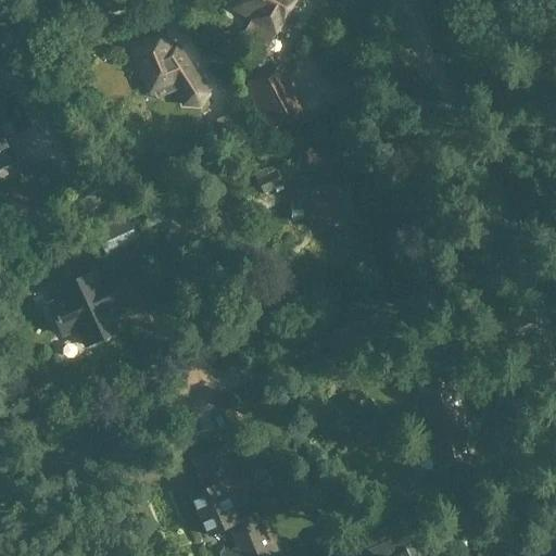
[(236,0),(232,8),(252,20),(243,35),(267,48),(293,0),(236,0)]
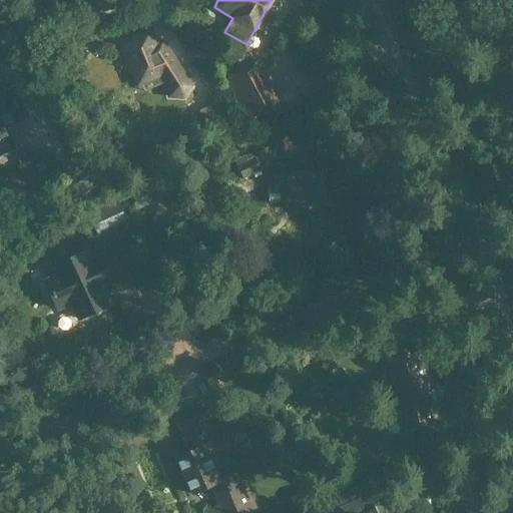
[(164,40),(154,44),(149,32),(122,44),(138,81),(160,72),(167,99),(183,100),(195,87),(164,40)]
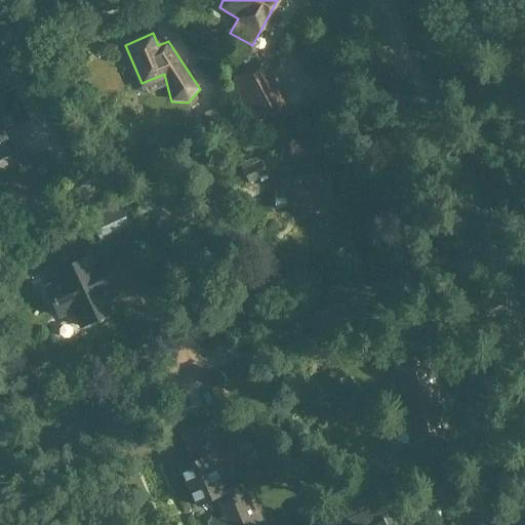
[(290,104),(267,63),(265,63),(264,61),(233,77),(234,80),(230,83),(253,124),(257,122),(259,124),(290,107),(289,105),(290,104)]
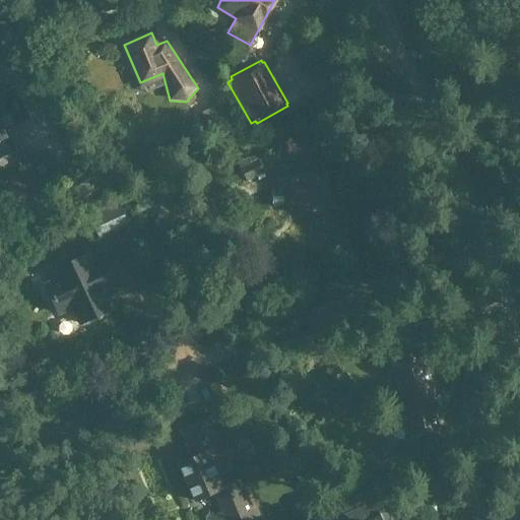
[(0,155),(13,149),(4,128),(25,118),(13,92),(0,99),(0,155)]
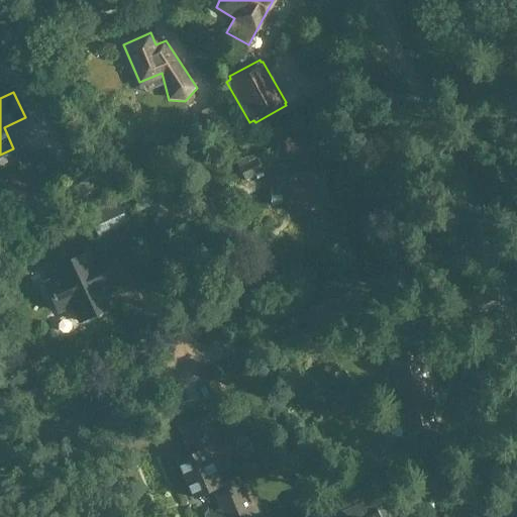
[(245,181),(263,172),(254,153),(236,163),(245,181)]
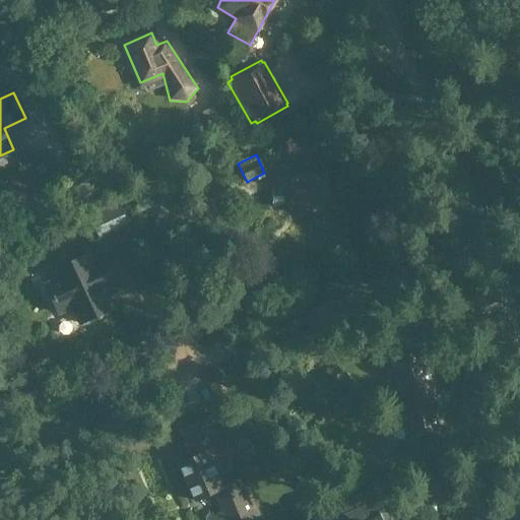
[(85,167),(96,187),(101,185),(106,195),(119,188),(103,157),(85,167)]
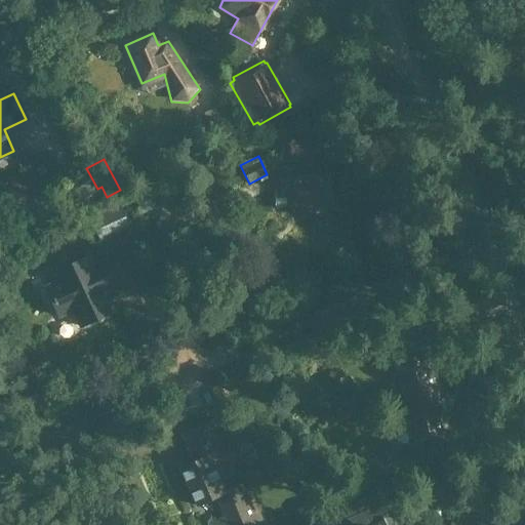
[(291,207),(331,202),(328,174),(279,180),(273,182),(276,208),(291,206),(291,207)]
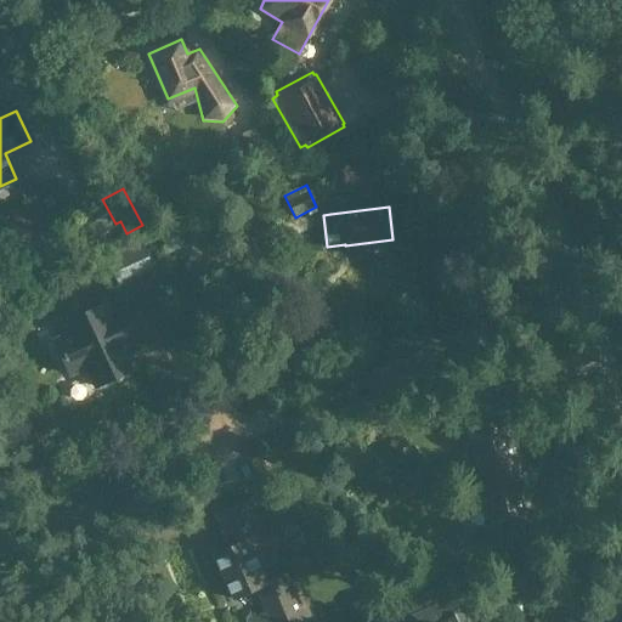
[(169,255),(187,246),(177,225),(159,233),(169,255)]
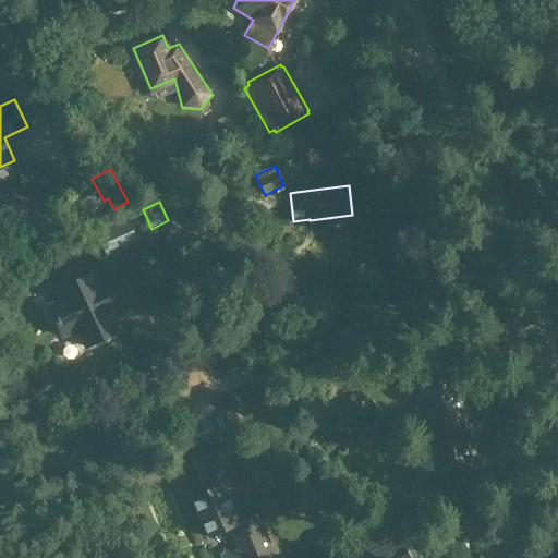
[(136,238),(128,218),(95,232),(105,253),(136,238)]
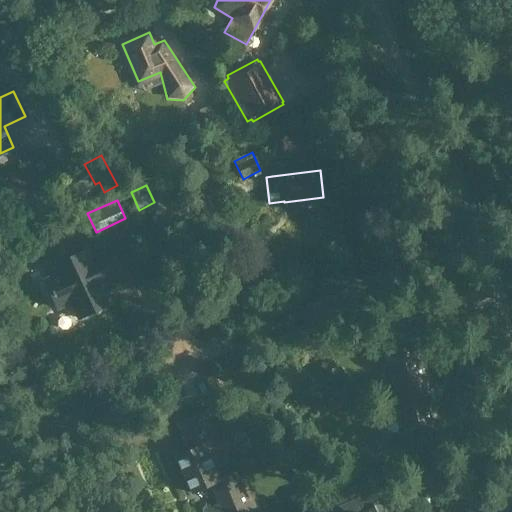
[(85,251),(54,265),(58,275),(45,281),(58,308),(71,302),(79,318),(109,304),(102,288),(115,281),(102,254),(89,260),(85,251)]
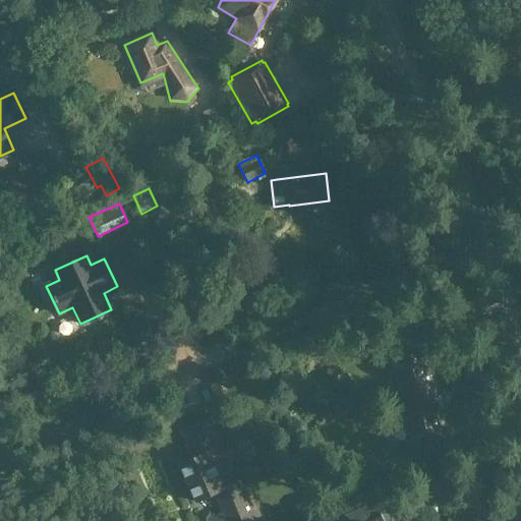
[(433,413),(440,412),(425,350),(389,358),(407,437),(438,430),(433,413)]
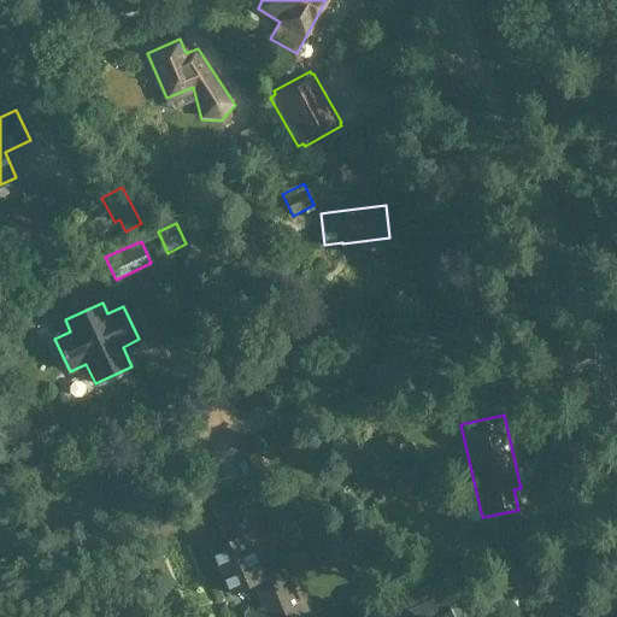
[(294,616),(309,611),(289,566),(263,579),(245,538),(271,526),(257,492),(212,511),(227,544),(212,551),(231,593),(253,585),(263,609),(246,616),(294,616)]
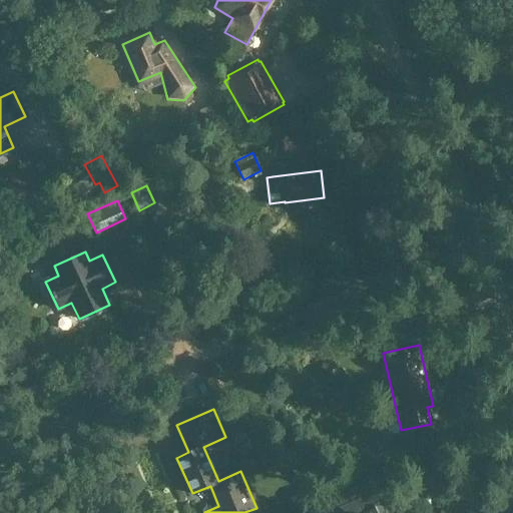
[(331,486),(340,505),(388,484),(379,465),(356,476),(354,471),(346,475),(347,479),(331,486)]
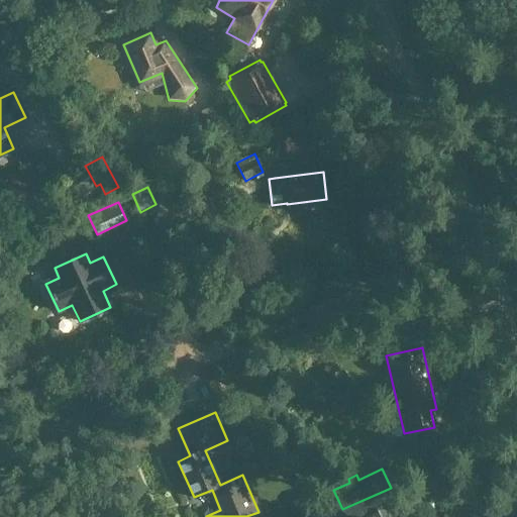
[(326,516),(331,515),(319,490),(294,502),(300,516),(326,516)]
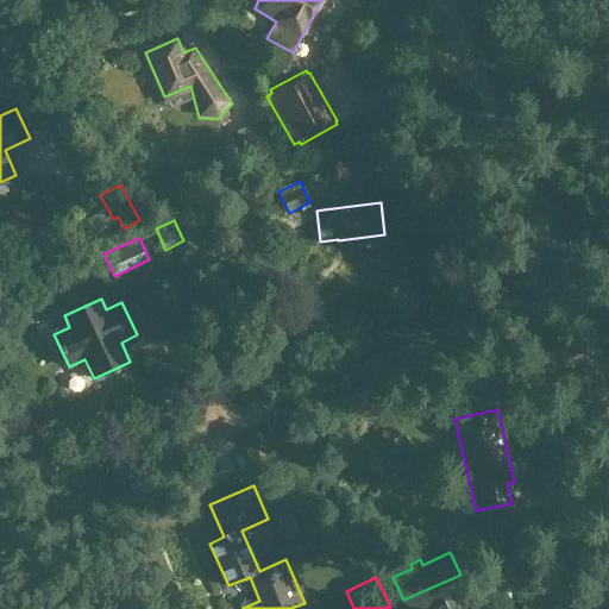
[(438,586),(401,602),(403,608),(460,608),(456,596),(444,601),(438,586)]
